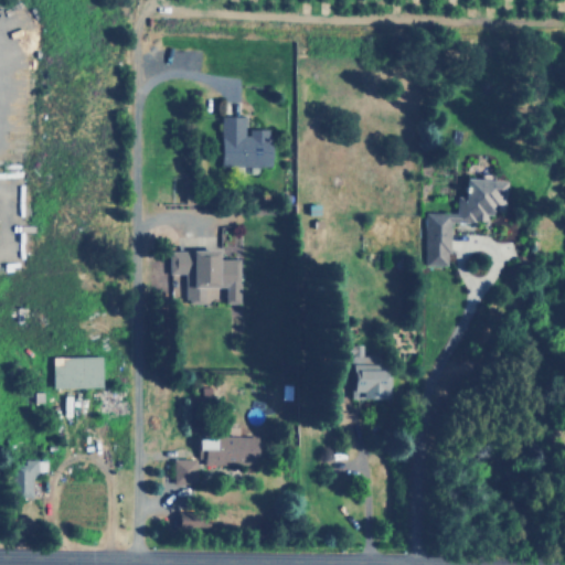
[(273,164),(273,128),(246,128),(246,115),(222,115),(222,164),(273,164)]
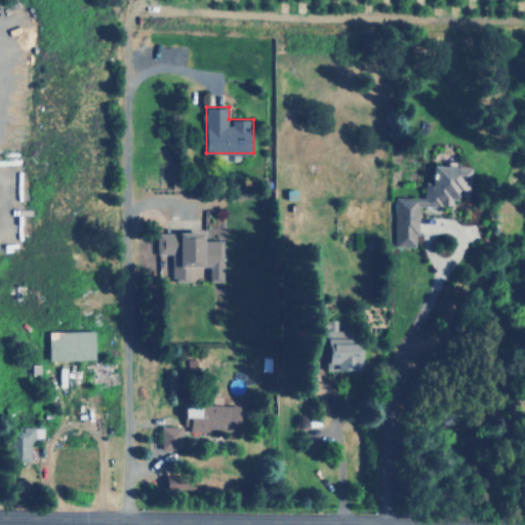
[(157,231),(157,253),(171,253),(171,280),(191,280),(191,266),(206,266),(206,231),(157,231)]
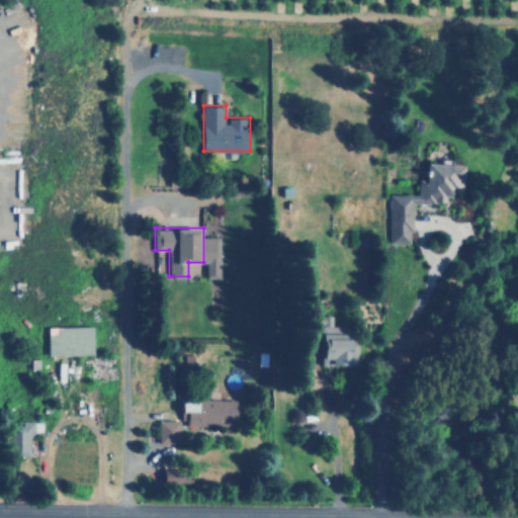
[(95,353),(94,326),(49,327),(50,354),(95,353)]
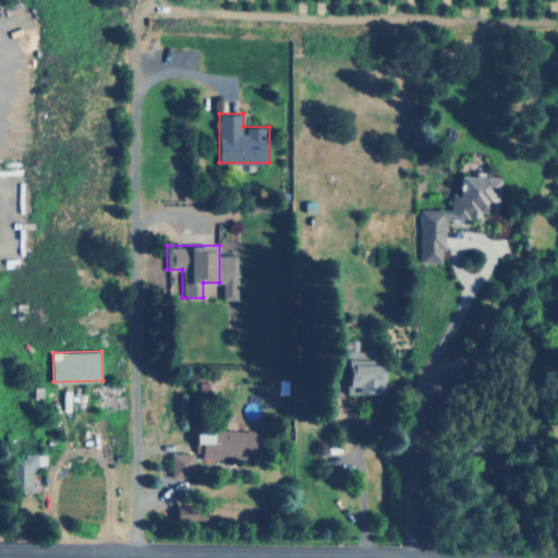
[(386,364),(352,364),(352,391),(385,391),(386,364)]
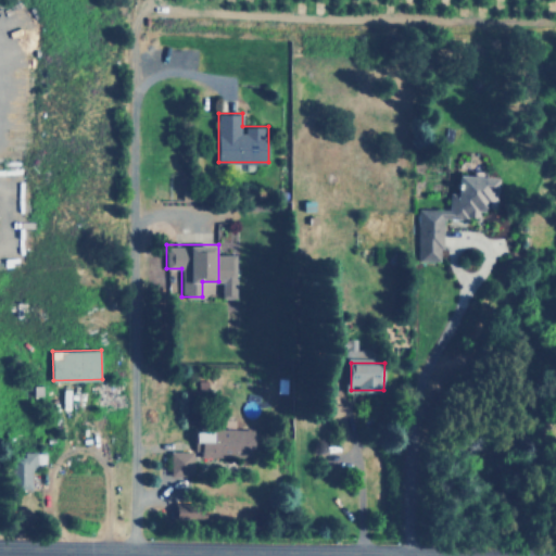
[(198,429),(198,449),(202,449),(202,458),(255,458),(256,429),(198,429)]
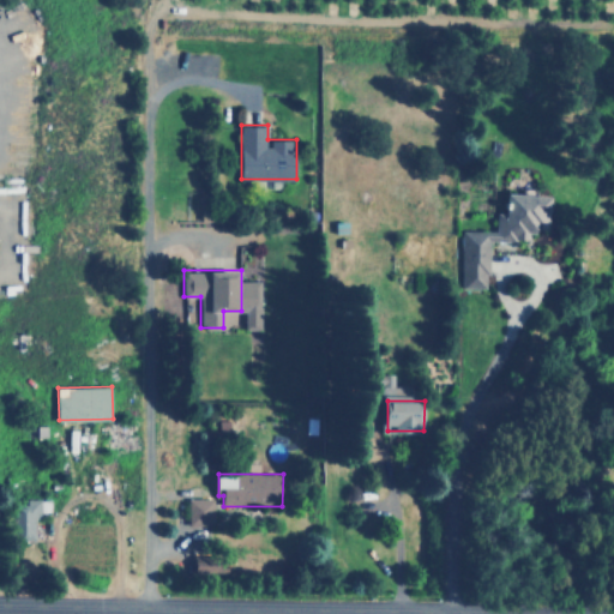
[(215,498),(190,497),(188,529),(212,529),(215,498)]
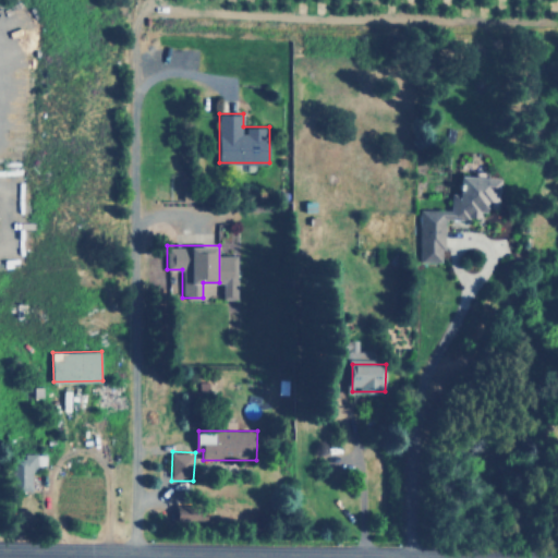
[(36,452),(14,453),(15,489),(33,488),(32,466),(37,466),(36,452)]
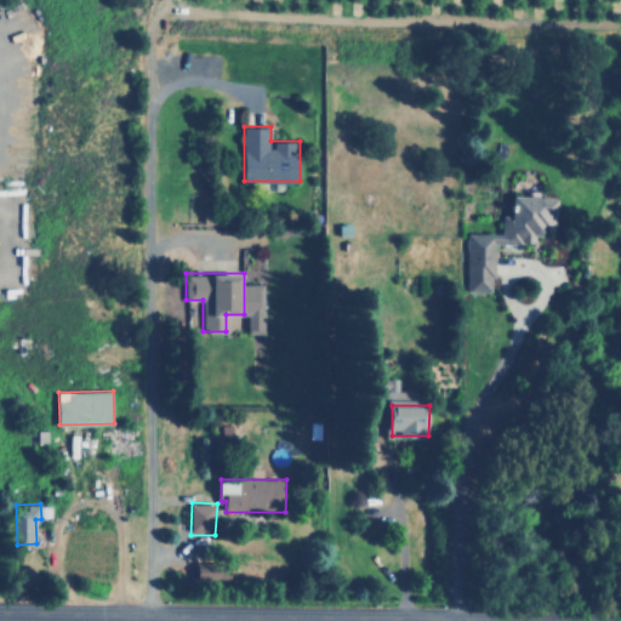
[(231,577),(229,560),(198,562),(199,579),(231,577)]
